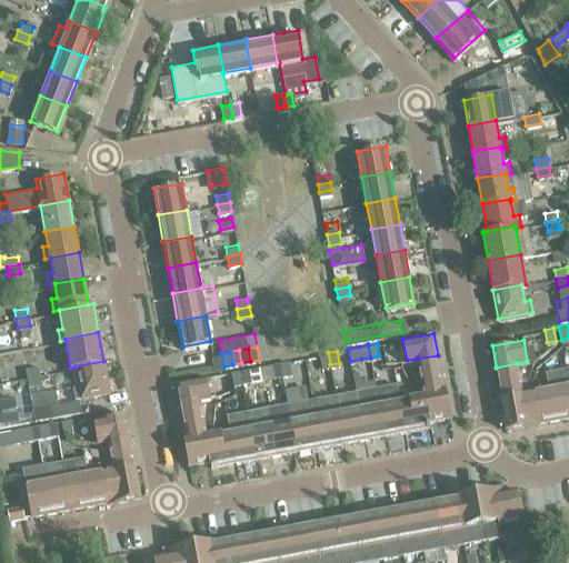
[(321,367),(330,364),(328,352),(319,354),(321,367)]
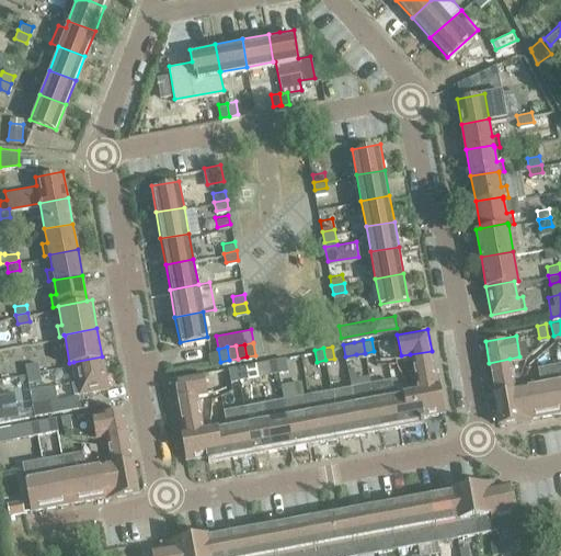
[(218,349),(207,351),(209,363),(220,362),(218,349)]
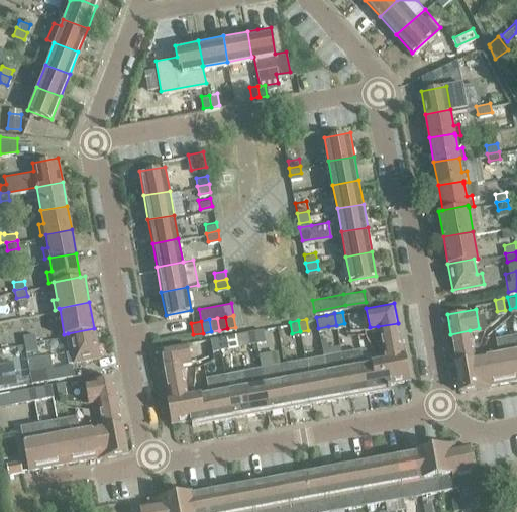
[(378,326),(383,352),(403,349),(398,323),(378,326)]
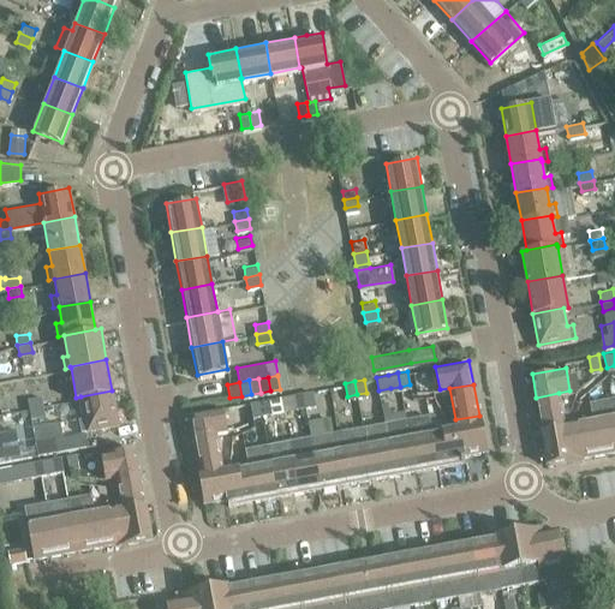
[(316,401),(312,388),(306,389),(303,390),(305,404),(316,401)]
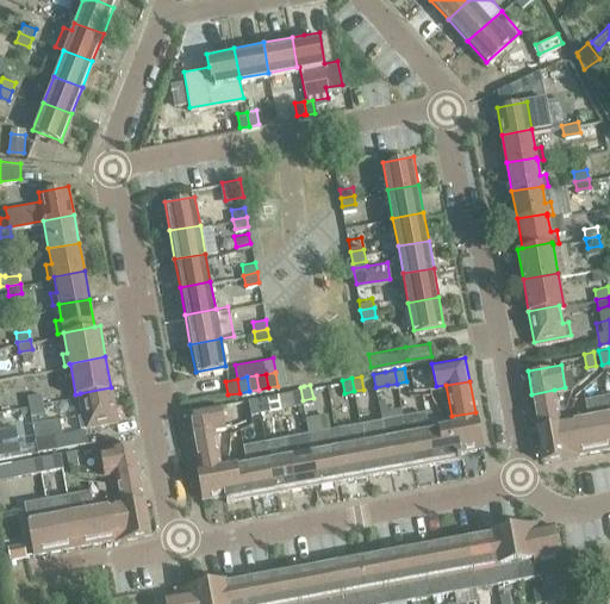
[(31,421),(33,436),(36,449),(87,441),(85,425),(117,419),(111,387),(80,393),(83,412),(76,413),(79,427),(63,429),(61,416),(31,421)]
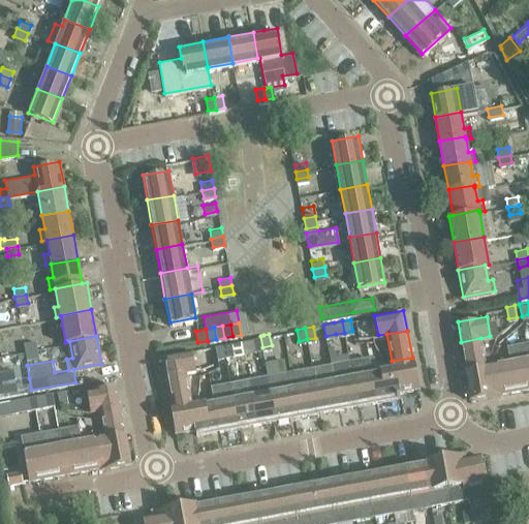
[(262,347),(260,336),(252,338),(254,349),(262,347)]
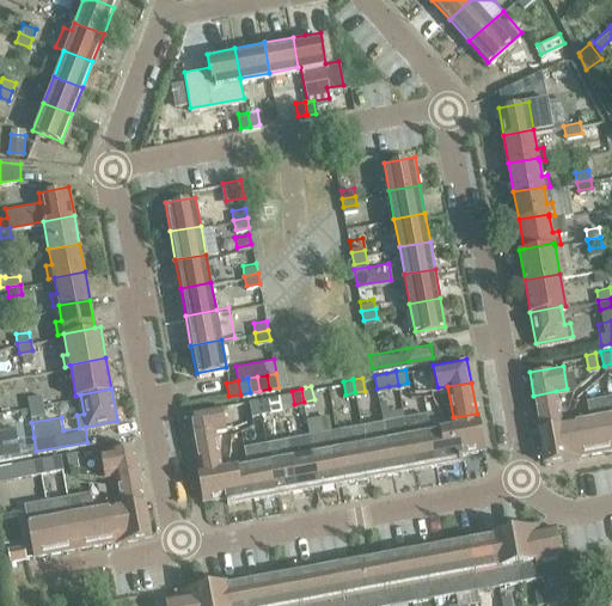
[(556,391),(533,396),(539,427),(562,422),(556,391)]
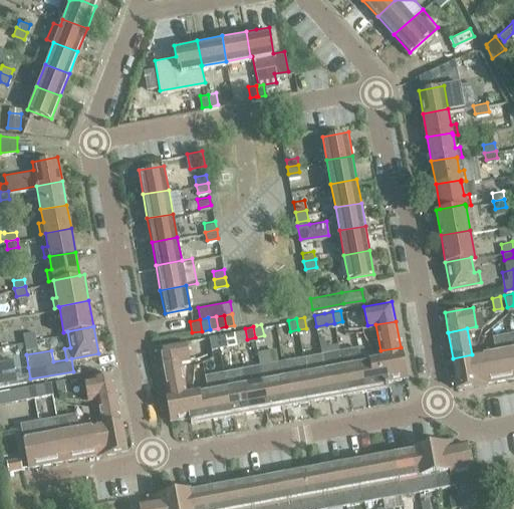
[(22,332),(23,340),(35,338),(34,330),(22,332)]
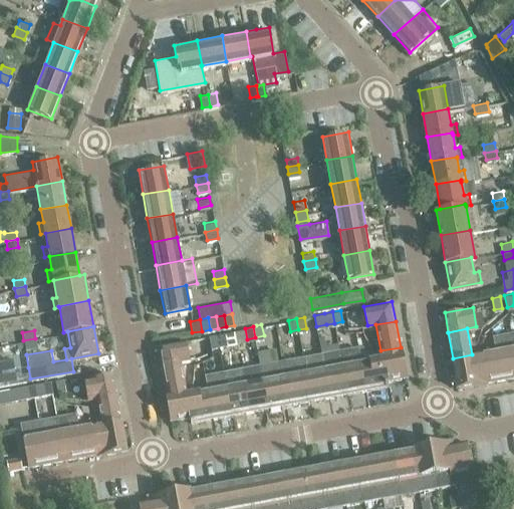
[(496,349),(501,377),(513,374),(513,347),(511,330),(493,333),(496,349)]
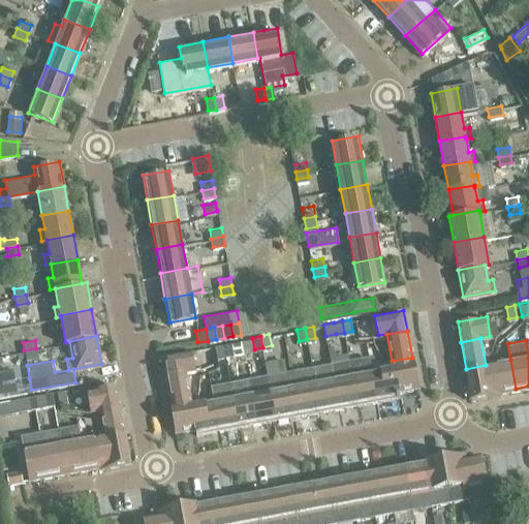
[(222,343),(224,355),(232,353),(230,342),(222,343)]
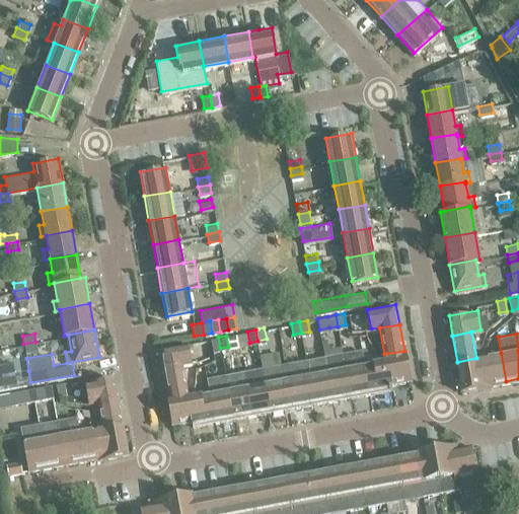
[(212,350),(220,348),(218,337),(210,339),(212,350)]
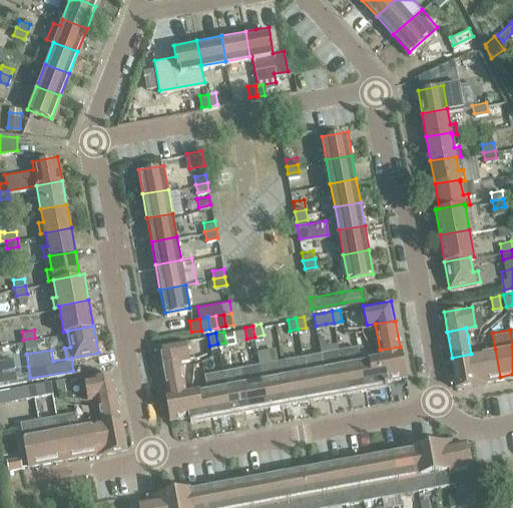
[(36,346),(35,338),(23,340),(25,348),(36,346)]
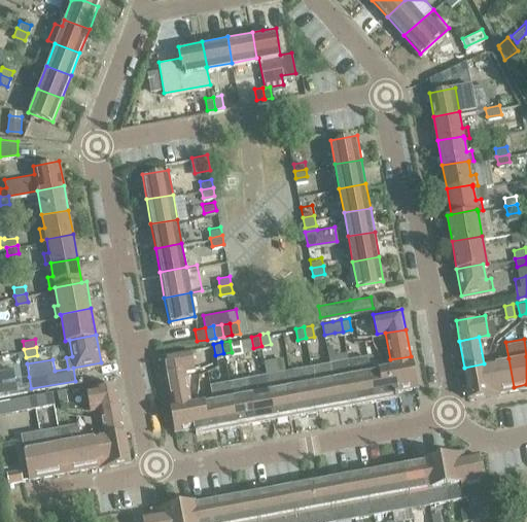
[(162,353),(165,373),(184,369),(194,368),(190,348),(162,353)]
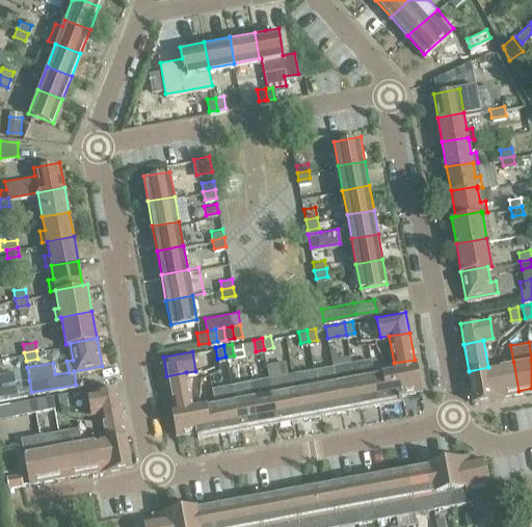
[(371,358),(351,361),(360,405),(378,401),(373,372),(371,358)]
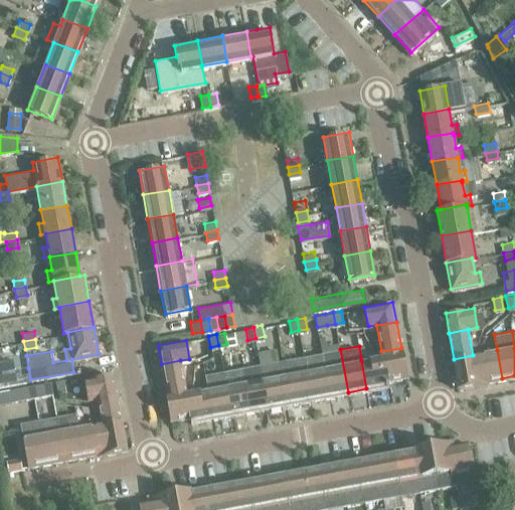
[(261,363),(269,406),(287,403),(277,347),(259,350),(261,363)]
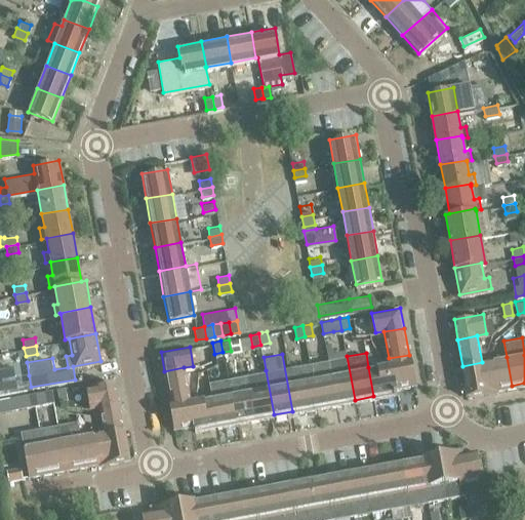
[(415,384),(410,356),(409,356),(409,355),(389,358),(390,363),(388,364),(391,377),(394,376),(396,387),(415,384)]
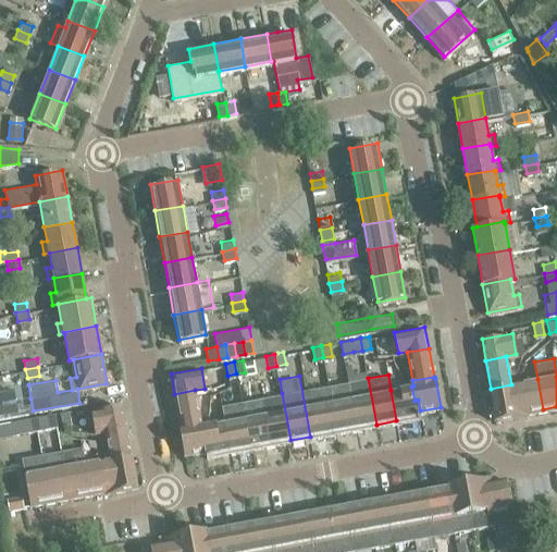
[(347,381),(356,428),(376,425),(368,378),(347,381)]
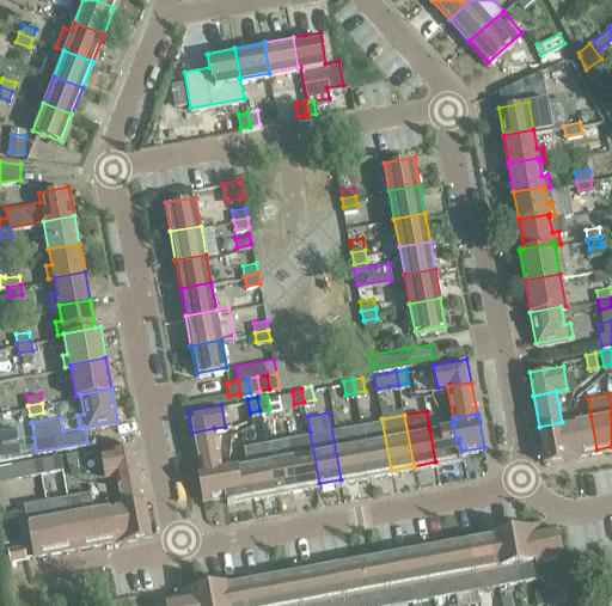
[(577,452),(588,451),(597,450),(591,416),(568,420),(568,421),(575,455),(579,454),(577,452)]
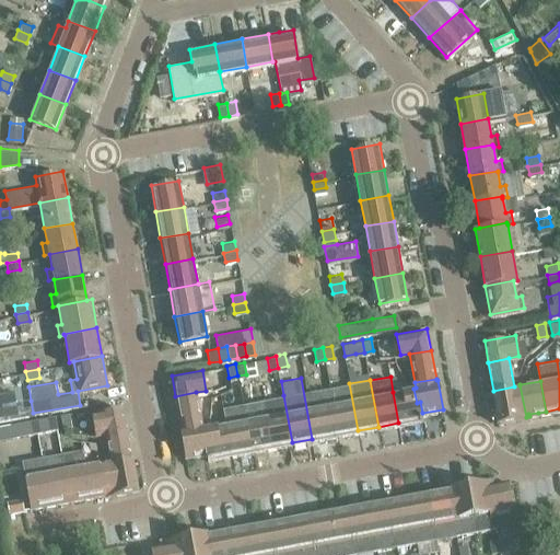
[(349,383),(329,388),(338,434),(358,430),(349,383)]
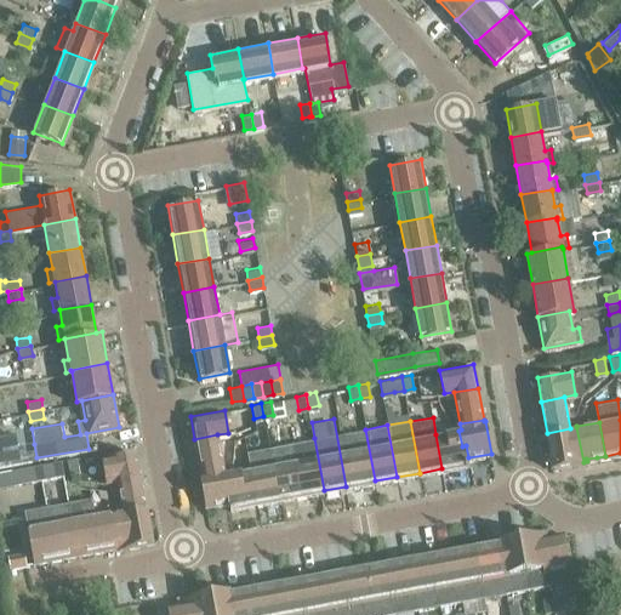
[(576,427),(570,428),(547,433),(552,459),(559,457),(560,466),(584,462),(576,427)]
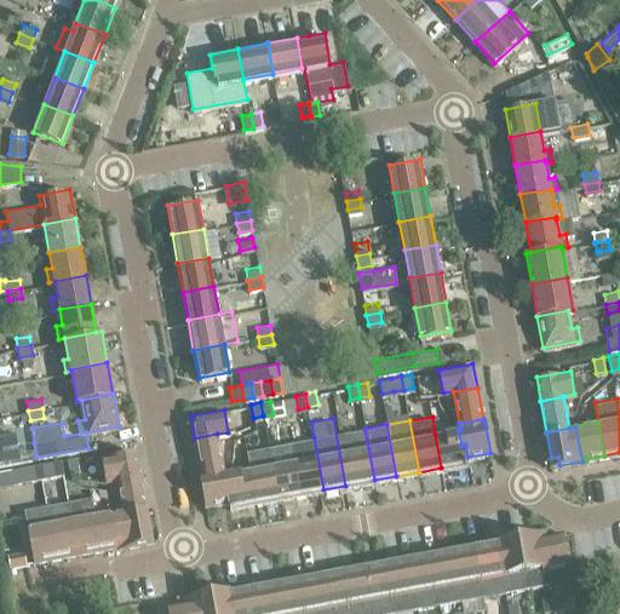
[(351,485),(357,483),(374,480),(365,429),(342,432),(351,485)]
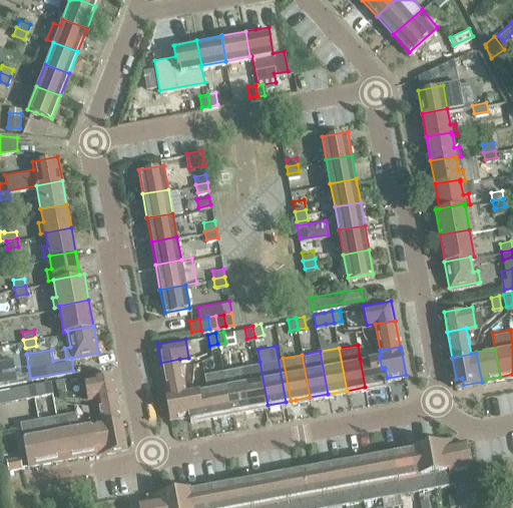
[(0,379),(16,377),(15,373),(12,356),(0,358),(0,379)]
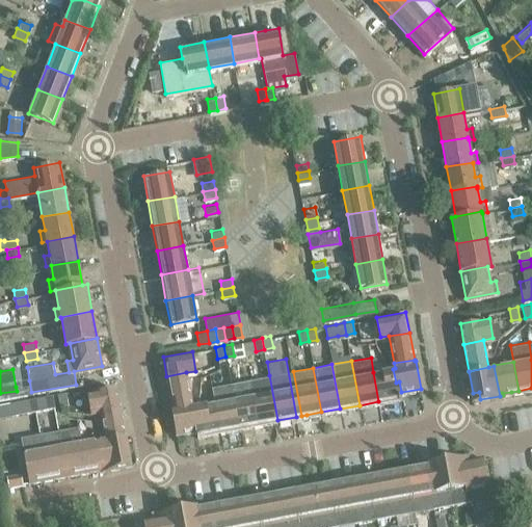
[(393,369),(373,372),(378,401),(402,397),(401,392),(399,381),(396,383),(393,369)]
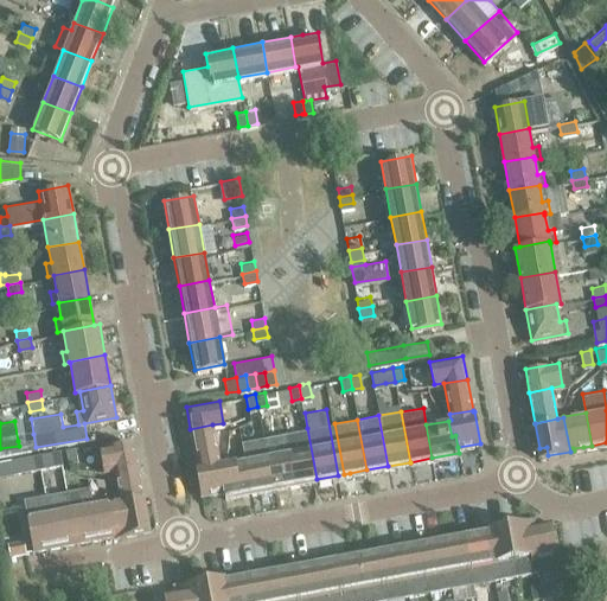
[(218,458),(212,424),(190,429),(196,462),(218,458)]
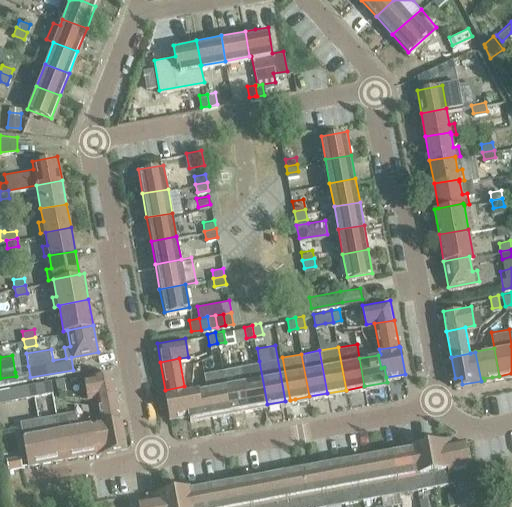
[(259,361),(240,364),(248,408),(267,404),(259,361)]
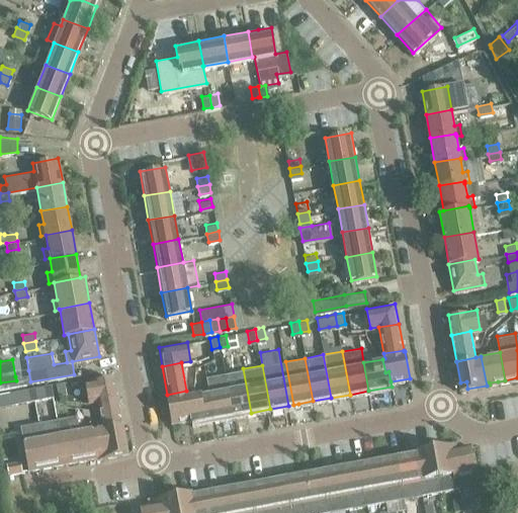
[(243,368),(225,371),(233,416),(251,413),(243,368)]
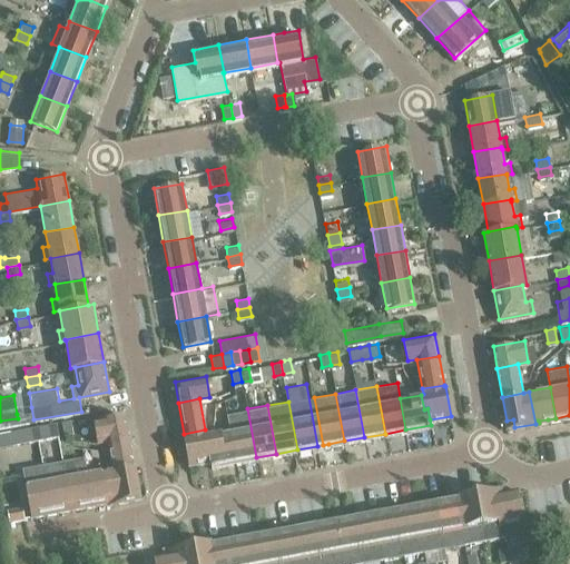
[(227,413),(229,429),(236,461),(256,457),(247,408),(227,413)]
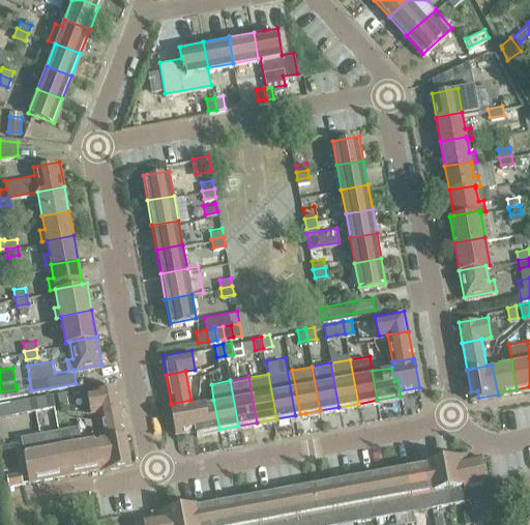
[(119,406),(116,386),(116,385),(86,391),(90,411),(100,410),(119,406)]
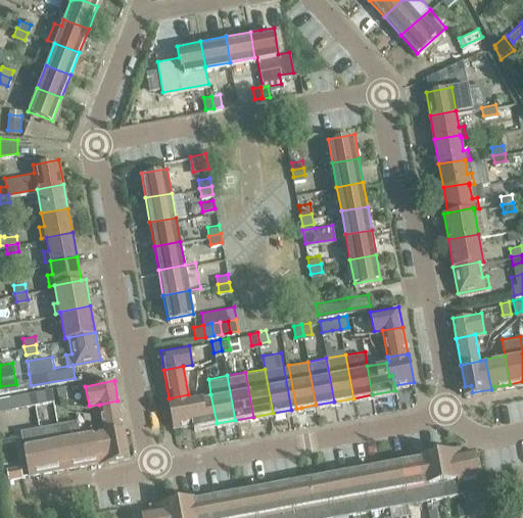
[(66,396),(64,385),(55,386),(58,398),(66,396)]
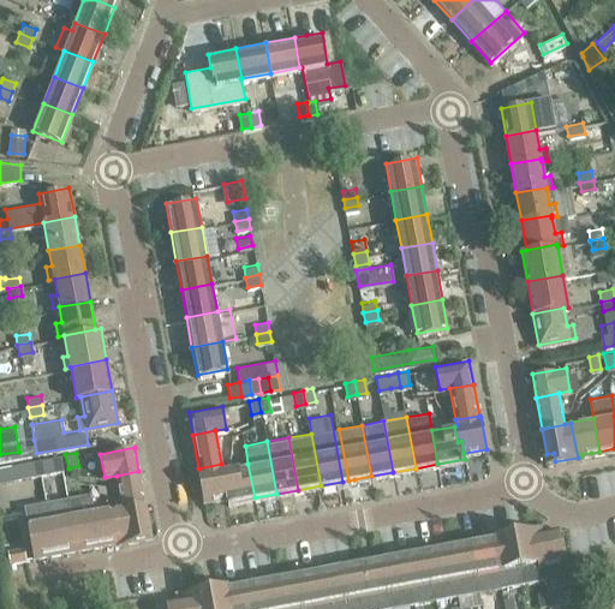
[(37,459),(40,473),(61,470),(59,455),(37,459)]
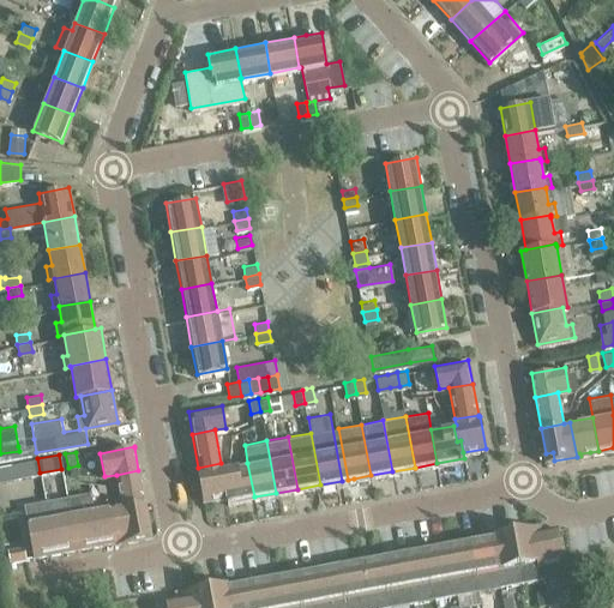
[(40,473),(37,458),(22,462),(24,473),(24,475),(40,473)]
